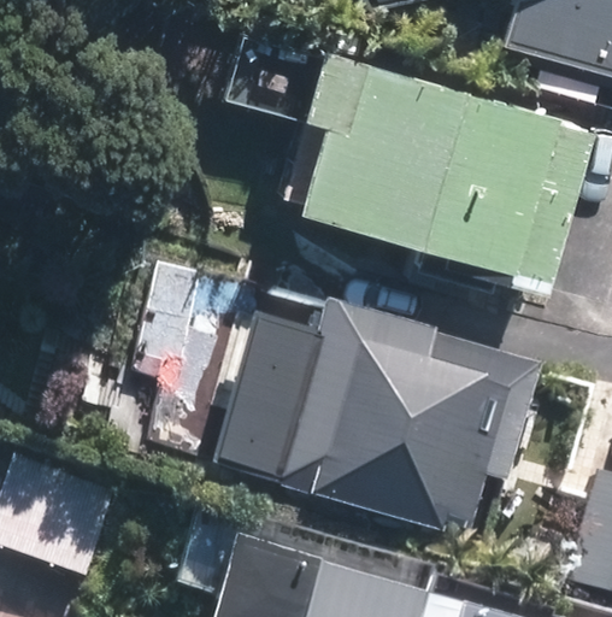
[(611,0),(540,0),(515,5),(501,51),(611,80),(611,0)]
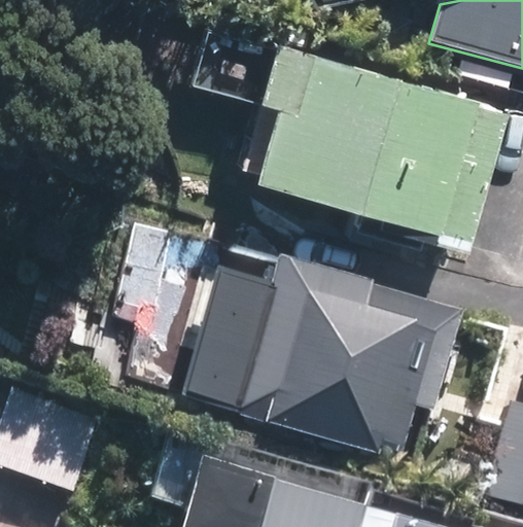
[(262,185),(431,233),(428,241),(469,252),(509,114),(472,104),(474,100),(287,48),(271,105),(282,108),(262,185)]
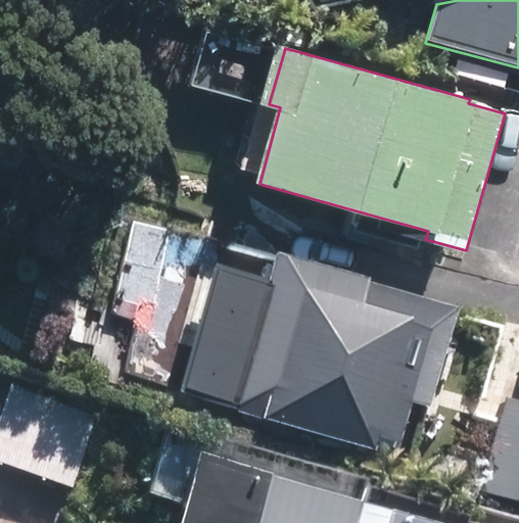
[(224,410),(222,415),(367,455),(367,454),(391,460),(424,338),(444,342),(453,314),(362,290),(363,285),(265,257),(257,286),(232,279),(197,403),(224,410)]
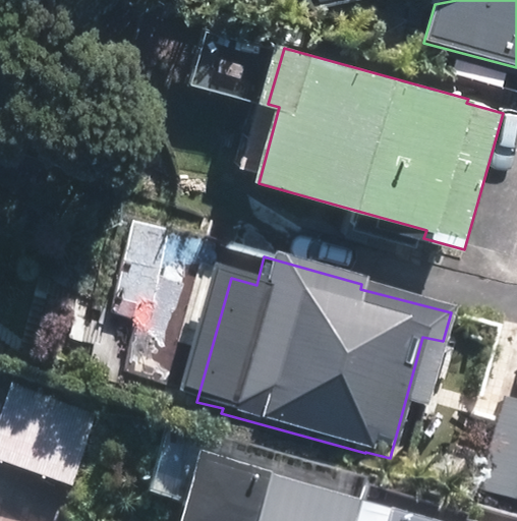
[(109,414),(0,383),(0,465),(88,490),(109,414)]
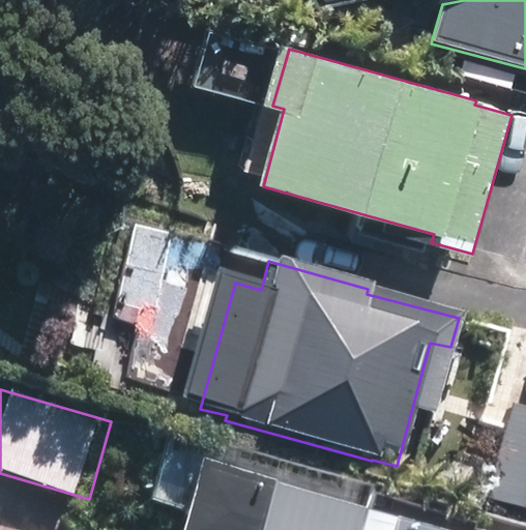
[(525,414),(509,410),(484,504),(525,516),(525,414)]
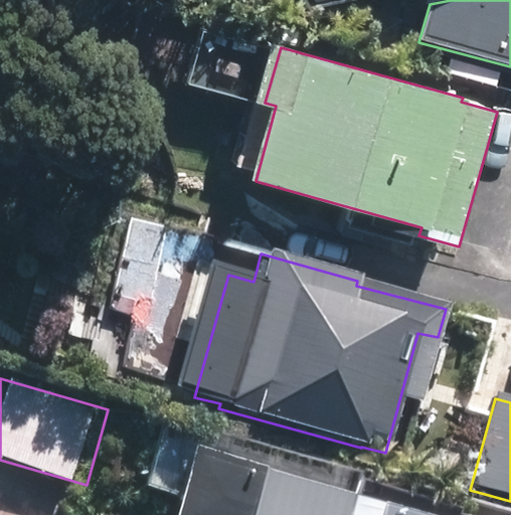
[(434,514),(197,447),(178,514),(434,514)]
